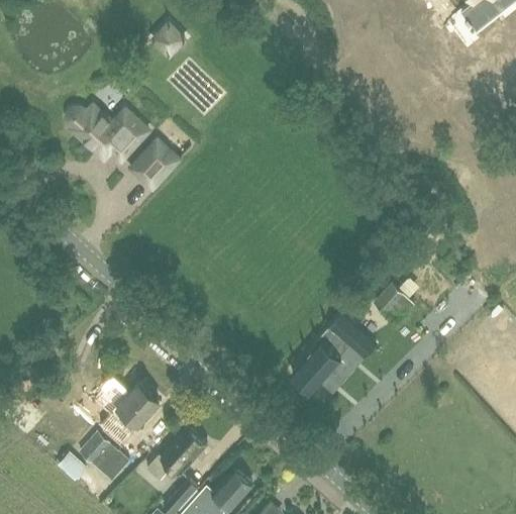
[(503,9),(510,22),(490,32),(504,58),(515,50),(515,5),(514,2),(503,9)]
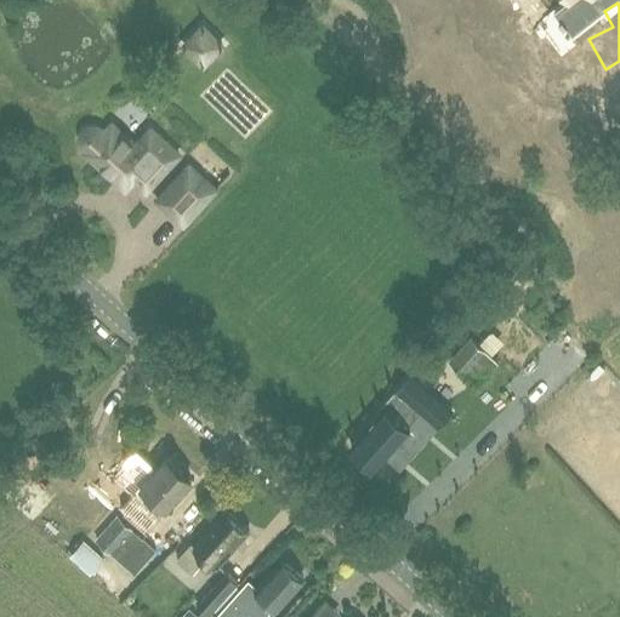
[(137,149),(113,127),(106,136),(103,133),(97,132),(91,131),(85,133),(83,140),(85,146),(86,152),(90,154),(87,156),(121,187),(131,187),(135,183),(147,194),(180,158),(152,132),(137,149)]
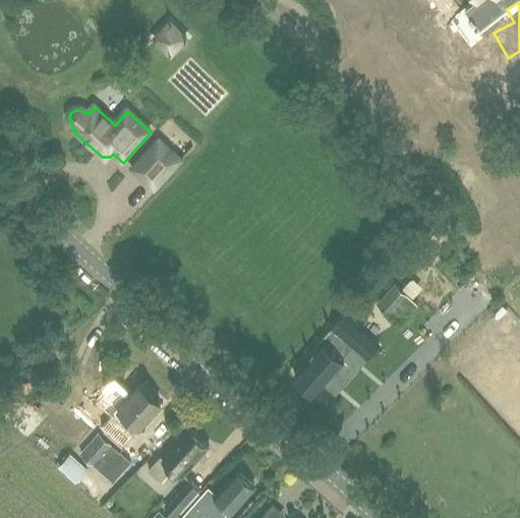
[(156,191),(182,161),(160,140),(132,171),(156,191)]
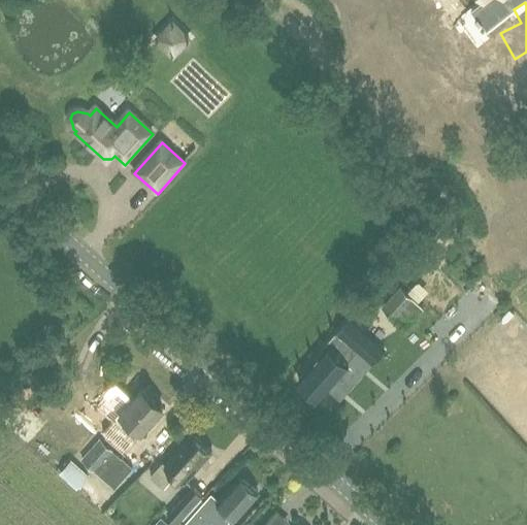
[(417,294),(396,315),(413,331),(433,310),(417,294)]
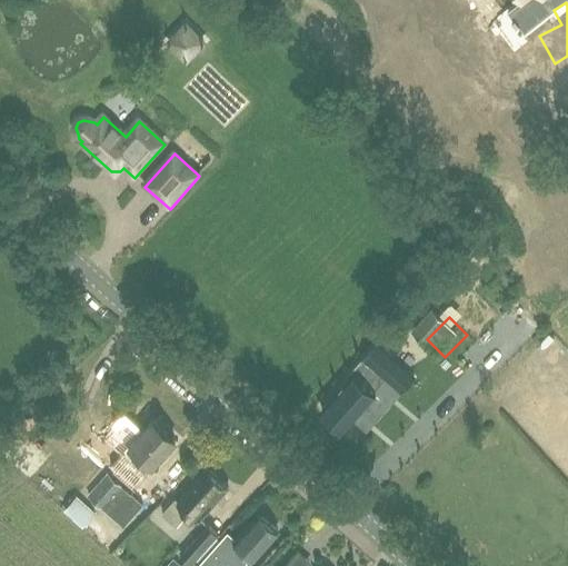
[(387,380),(400,366),(378,346),(351,377),(352,379),(324,413),(345,432),(376,396),(370,391),(382,377),(387,380)]
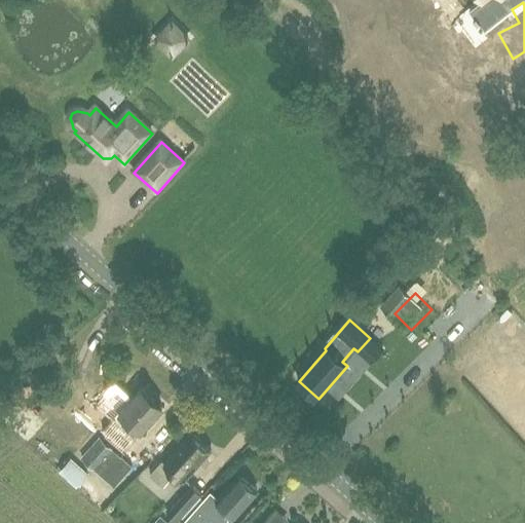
[(142,434),(163,410),(143,391),(122,415),(123,416),(108,433),(119,443),(134,426),(142,434)]
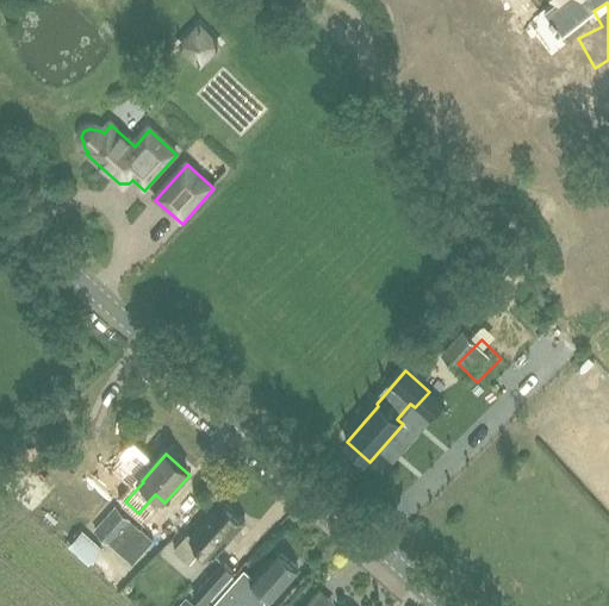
[(215,561),(247,525),(224,505),(193,541),(190,537),(175,554),(191,567),(204,551),(215,561)]
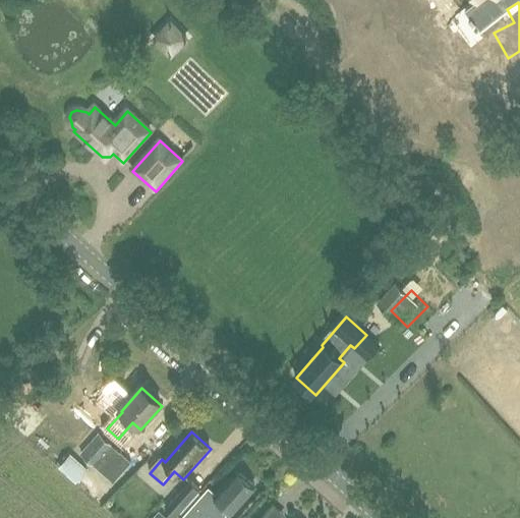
[(114,485),(132,464),(100,436),(81,456),(114,485)]
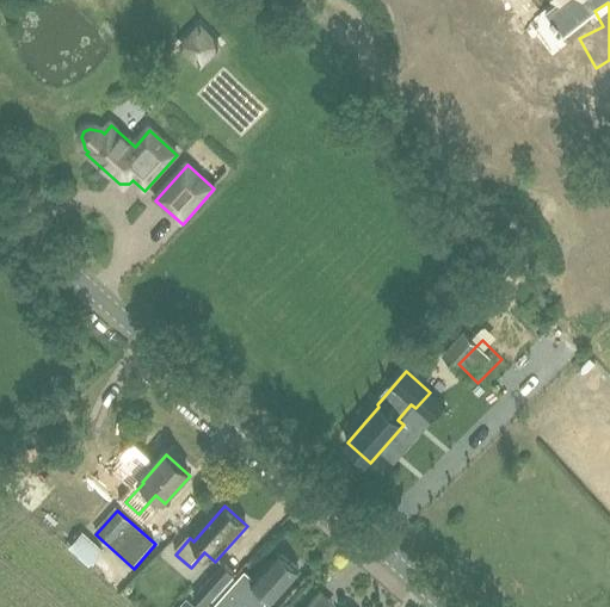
[(91,569),(105,553),(84,534),(69,551),(91,569)]
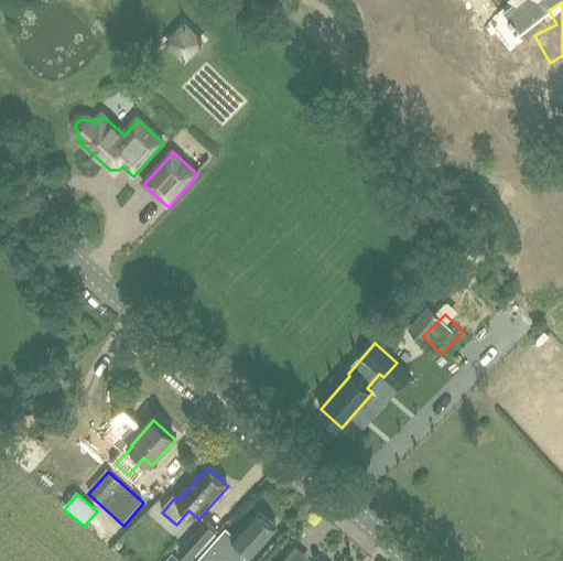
[(248,522),(235,537),(227,530),(199,560),(246,560),(251,554),(253,557),(267,541),(266,540),(275,529),(258,513),(249,522),(248,522)]
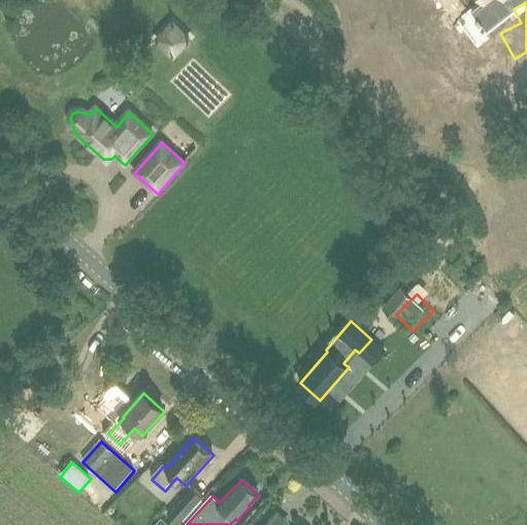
[(180,524),(204,498),(195,491),(168,520),(173,524),(180,524)]
